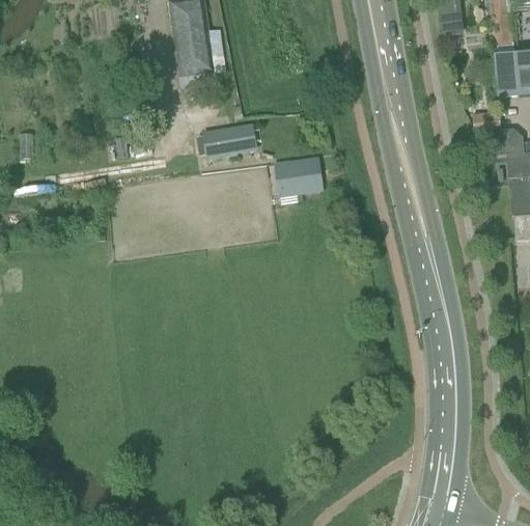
[(220,29),(208,31),(203,0),(174,0),(169,1),(180,87),(216,83),(214,73),(225,72),(220,29)]
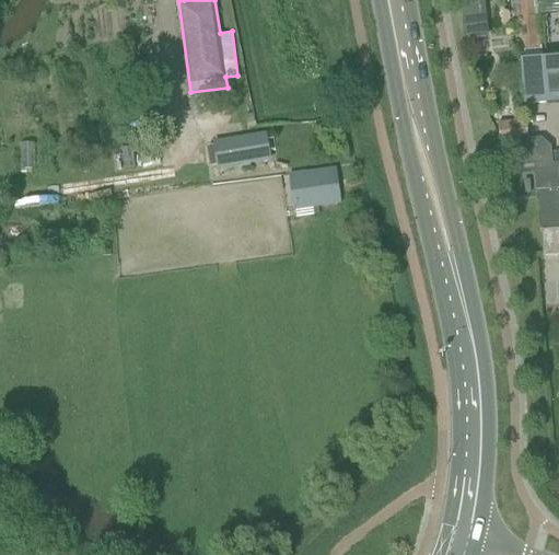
[(257,0),(260,11),(272,9),(270,0),(257,0)]
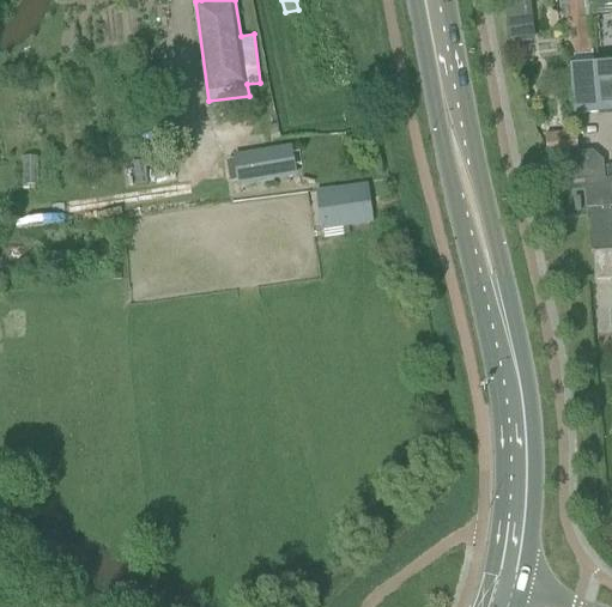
[(504,0),(509,41),(533,38),(528,0),(504,0)]
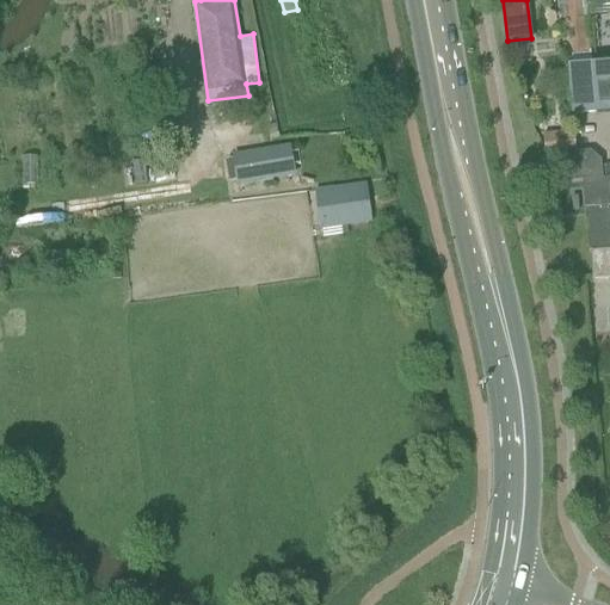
[(584,35),(583,12),(567,13),(570,36),(584,35)]
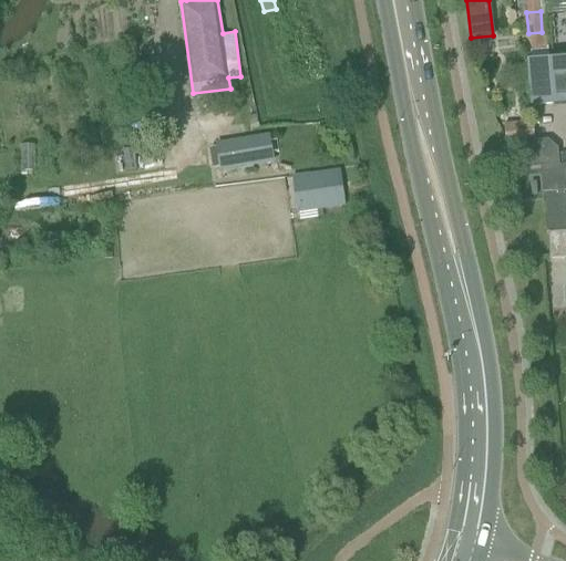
[(565,55),(548,58),(552,102),(565,100),(565,55)]
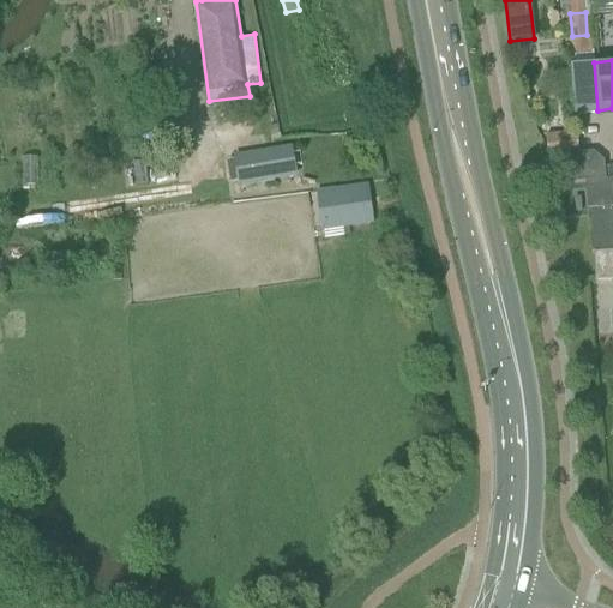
[(598,110),(594,62),(571,64),(575,112),(598,110)]
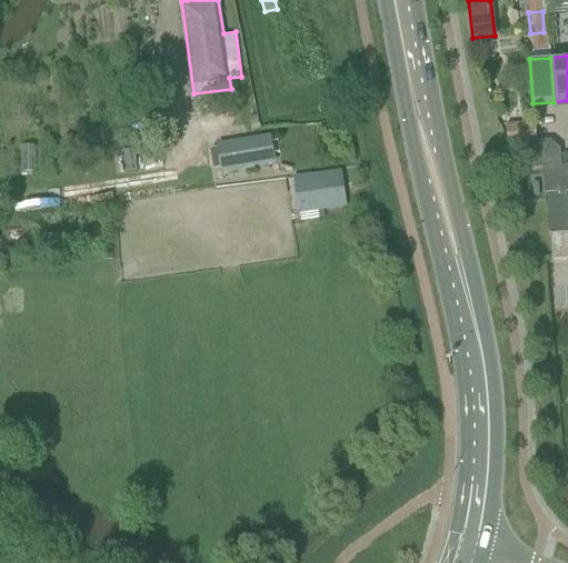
[(509,138),(539,134),(537,118),(507,121),(509,138)]
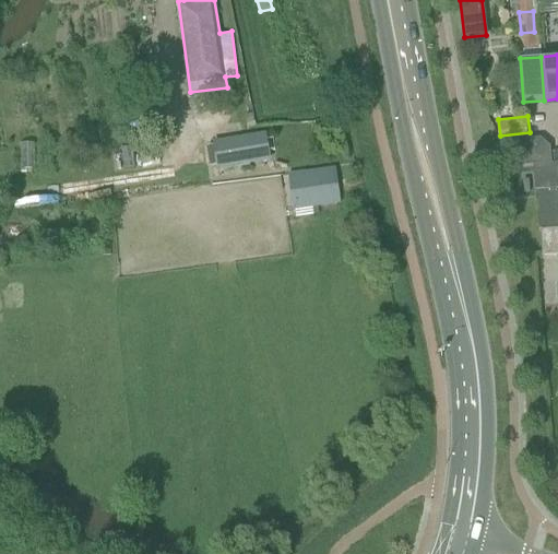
[(265,132),(214,141),(218,163),(269,154),(265,132)]
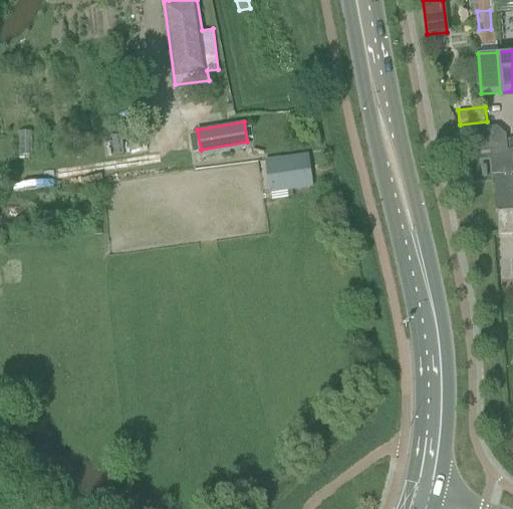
[(497,124),(484,125),(473,126),(476,151),(490,149),(507,148),(506,133),(497,124)]
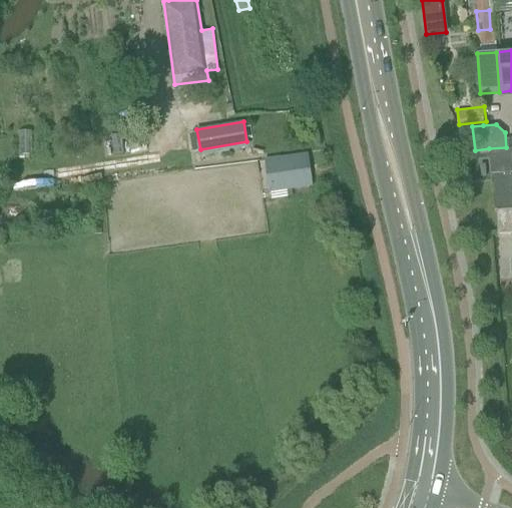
[(511,146),(506,147),(489,148),(490,160),(511,158),(511,146)]
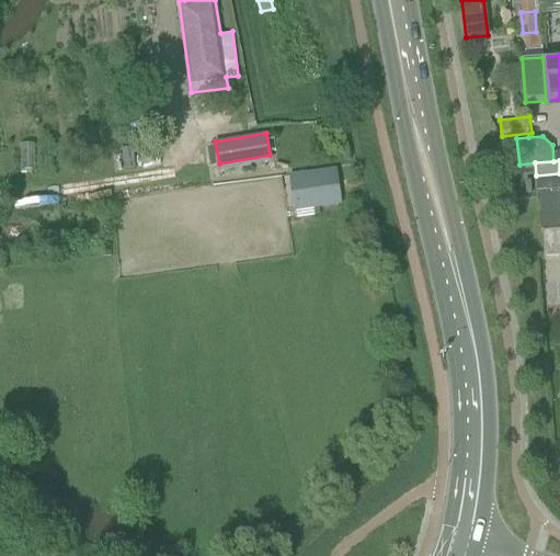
[(336,167),(292,173),(296,206),(342,200),(336,167)]
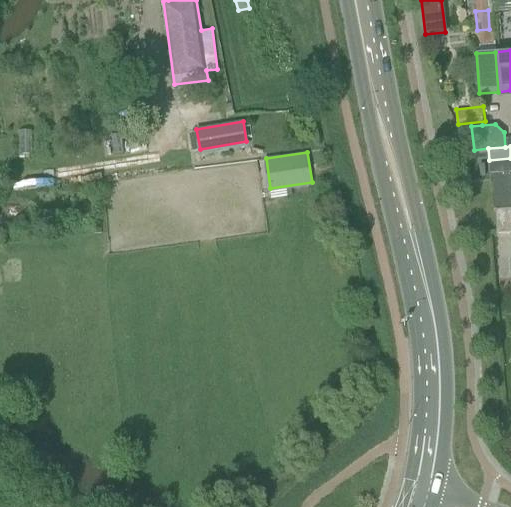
[(510,158),(489,160),(490,172),(510,170),(510,158)]
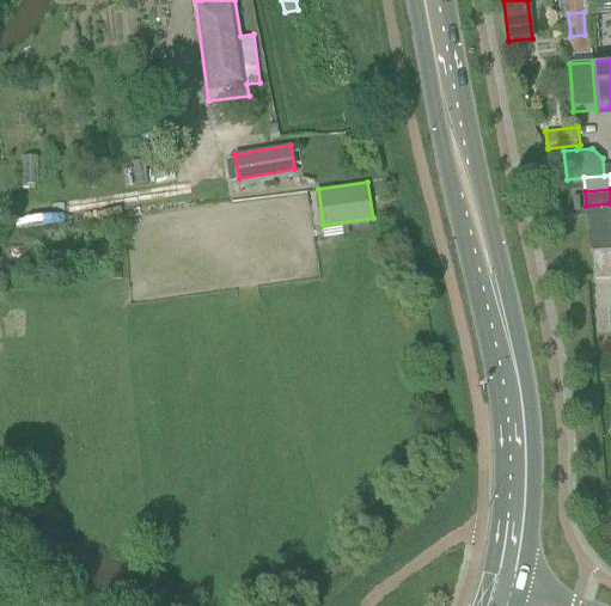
[(610,203),(586,206),(587,220),(610,218),(610,203)]
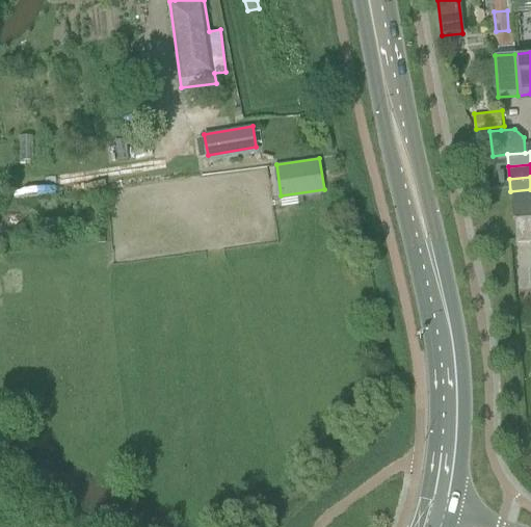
[(530,189),(510,191),(511,204),(530,202),(530,189)]
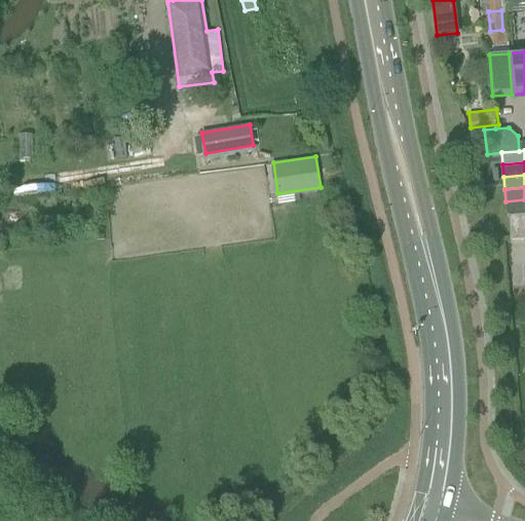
[(524,199),(505,201),(507,213),(509,213),(522,212),(524,212),(524,199)]
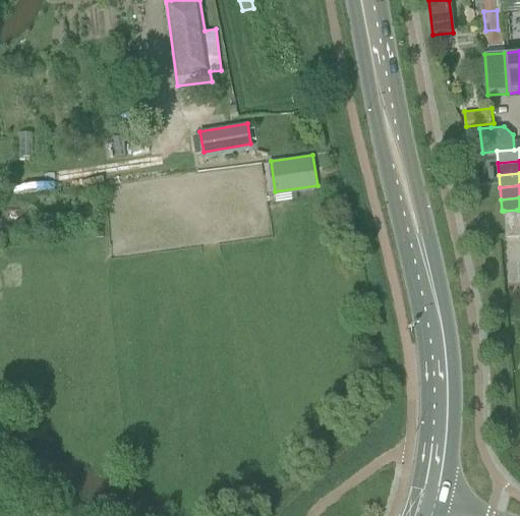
[(518,235),(517,210),(504,211),(505,235),(518,235)]
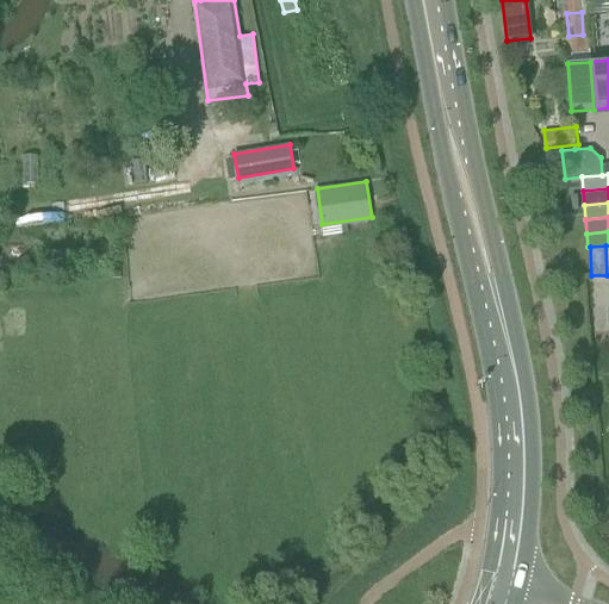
All buildings are outlined.
